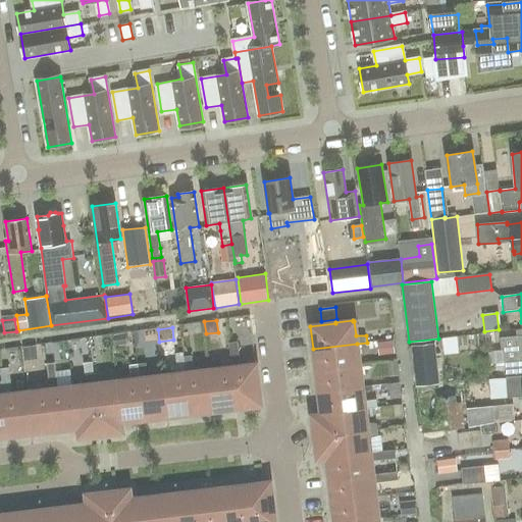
[(125,343),(124,332),(114,334),(115,345),(125,343)]
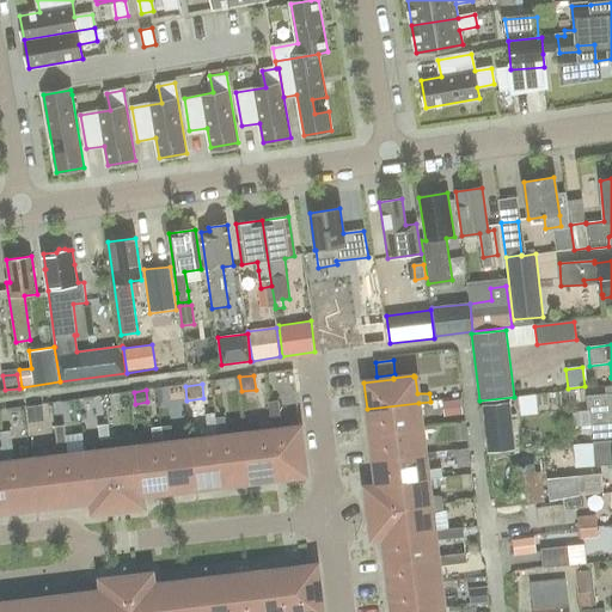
[(611,393),(586,396),(587,409),(605,408),(606,422),(591,423),(592,439),(611,436),(611,393)]
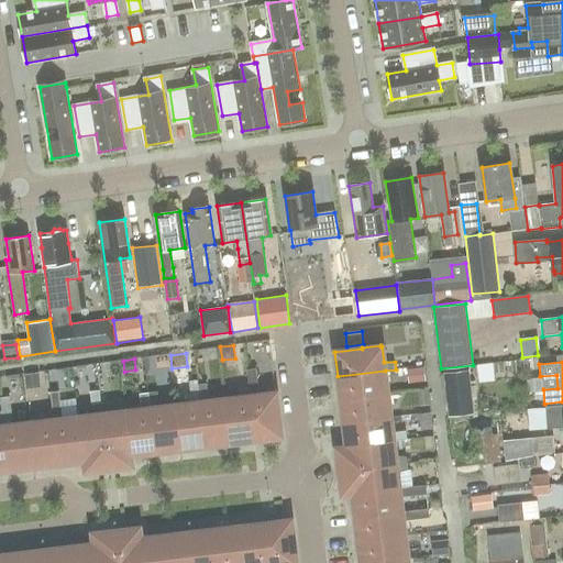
[(497,374),(496,365),(473,366),(473,375),(497,374)]
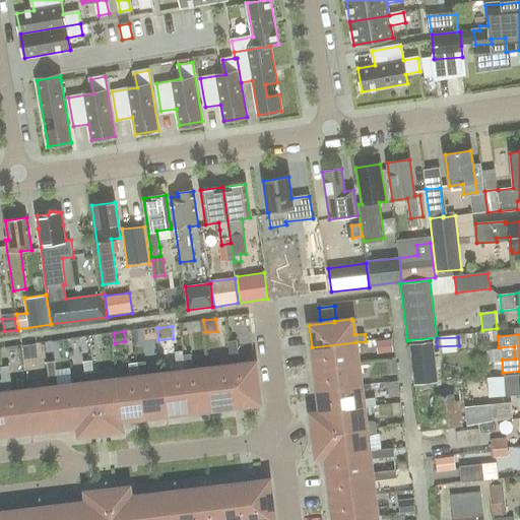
[(380,352),(394,350),(393,338),(379,340),(380,352)]
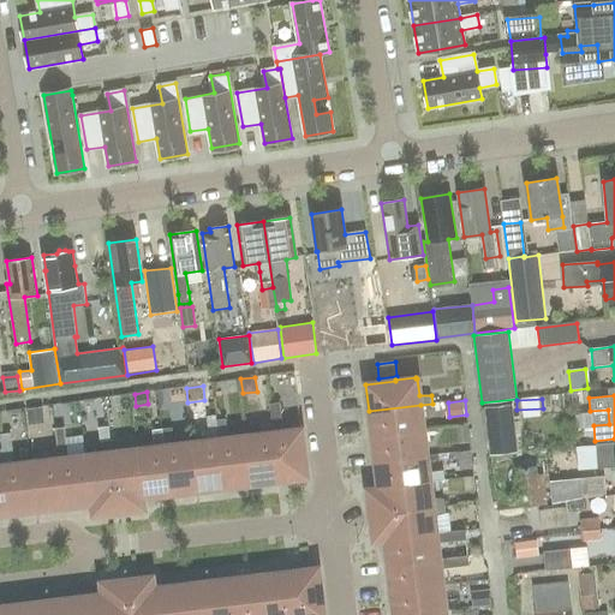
[(304,452),(302,429),(284,431),(280,402),(270,404),(272,421),(274,433),(279,481),(308,478),(306,472),(308,472),(305,452),(304,452)]
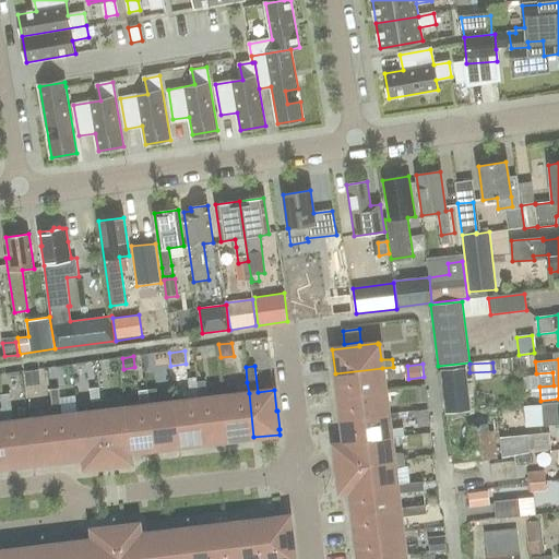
[(385,391),(382,368),(335,373),(339,397),(385,391)]
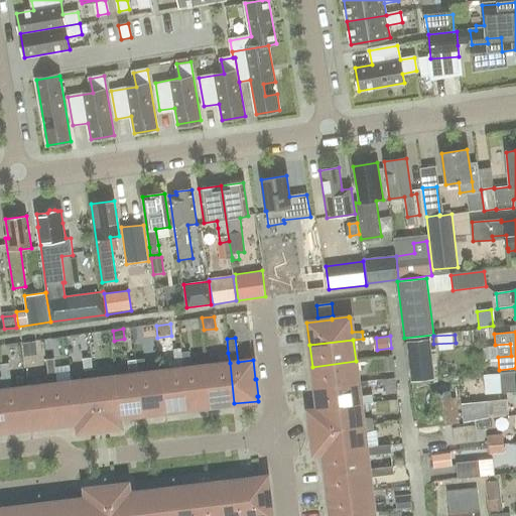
[(23,343),(24,353),(37,351),(36,342),(23,343)]
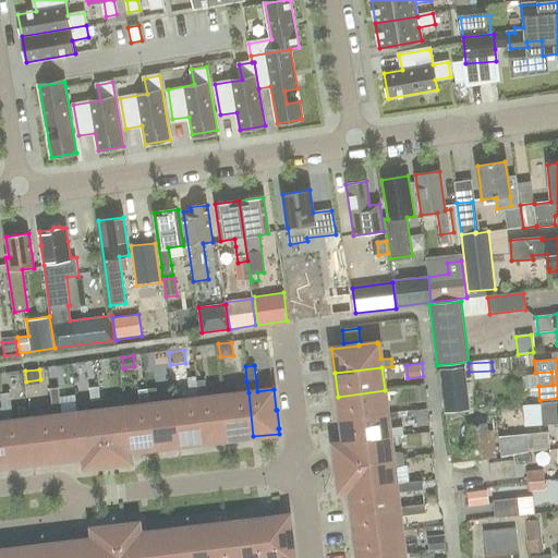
[(440,372),(444,402),(445,414),(465,412),(461,370),(440,372)]
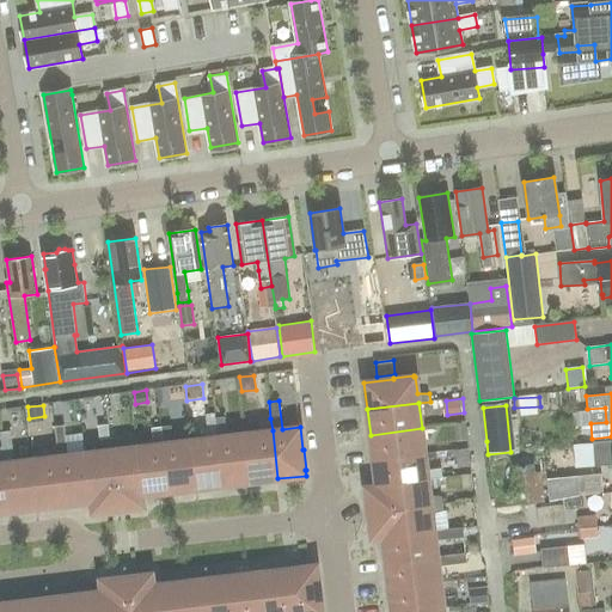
[(264,432),(245,434),(251,482),(277,478),(273,430),(270,418),(262,420),(264,432)]
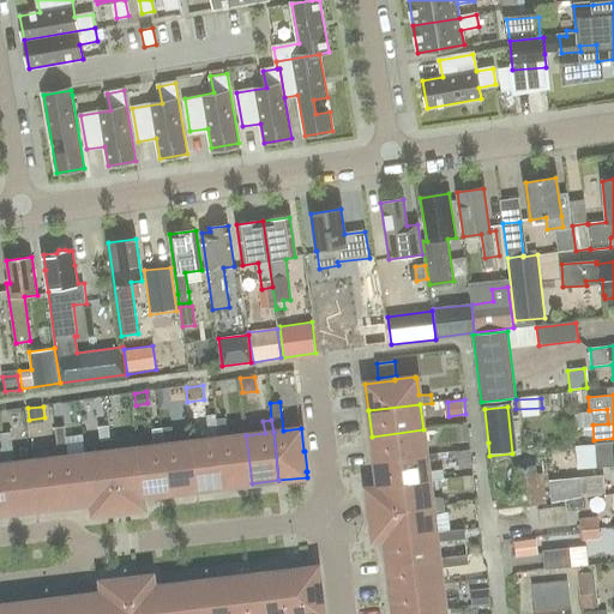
[(468,433),(467,425),(457,426),(458,443),(469,441),(468,433)]
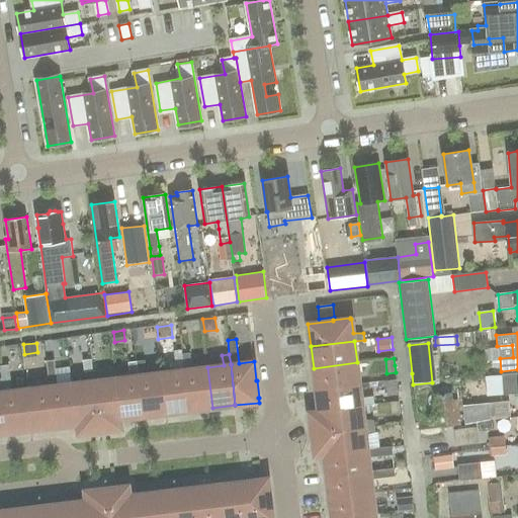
[(91,361),(82,362),(84,372),(86,372),(93,371),(91,361)]
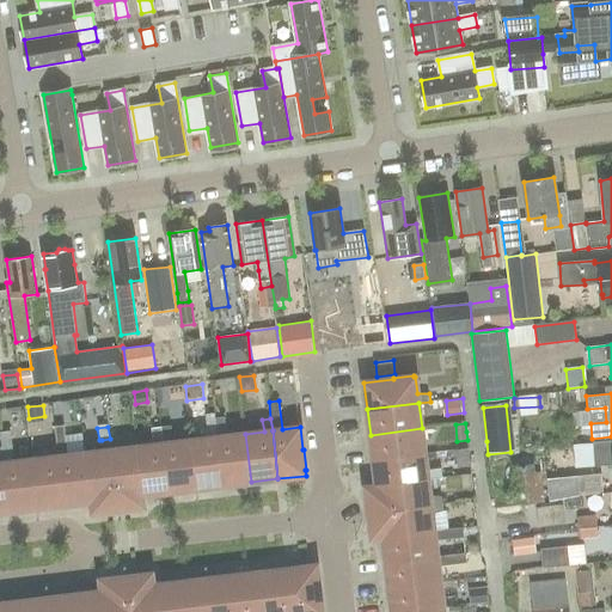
[(424,454),(422,428),(371,435),(373,460),(424,454)]
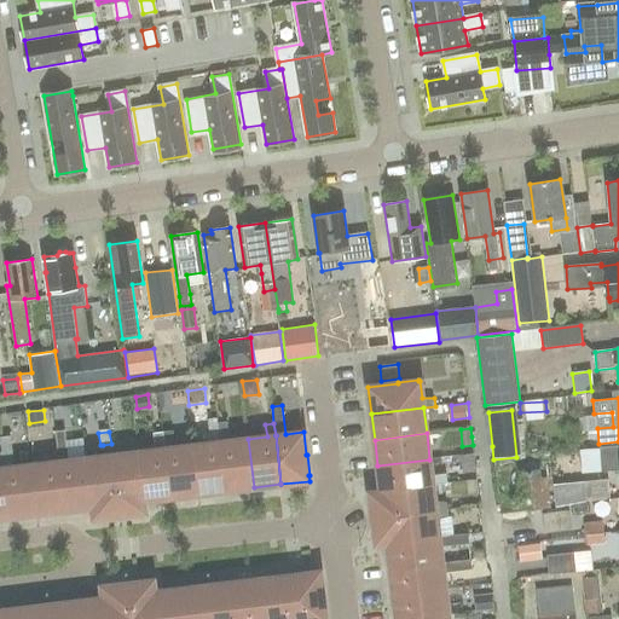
[(11,439),(1,440),(5,469),(10,518),(38,514),(32,466),(15,468),(11,439)]
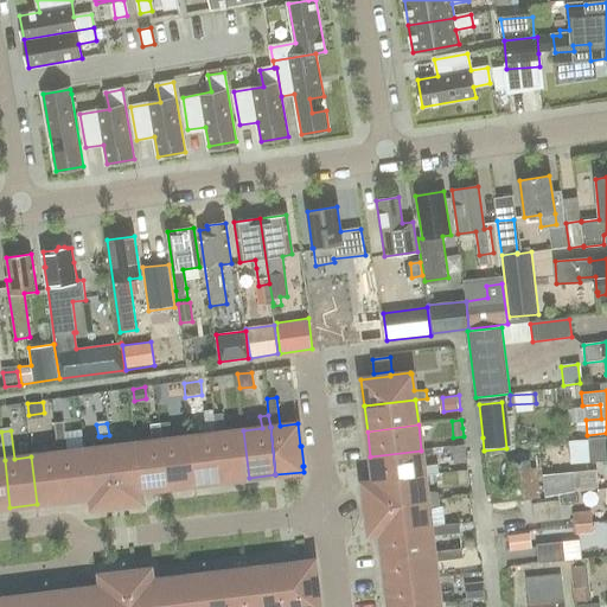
[(249,478),(243,430),(216,433),(222,481),(249,478)]
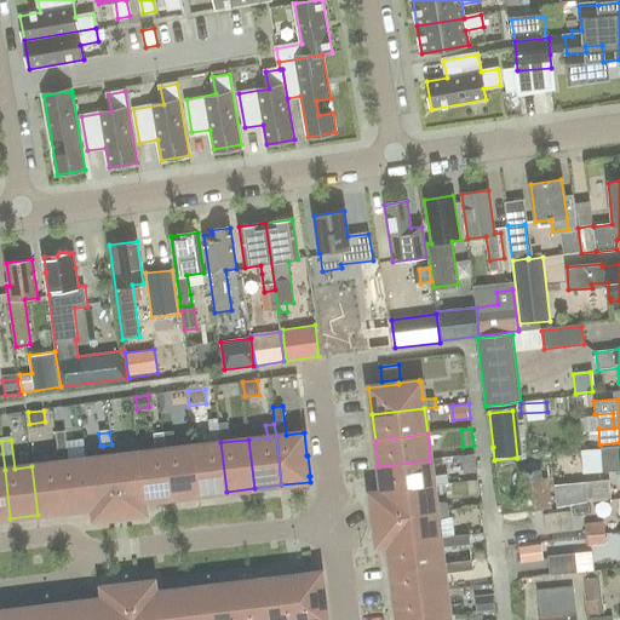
[(227,492),(220,442),(194,446),(199,495),(227,492)]
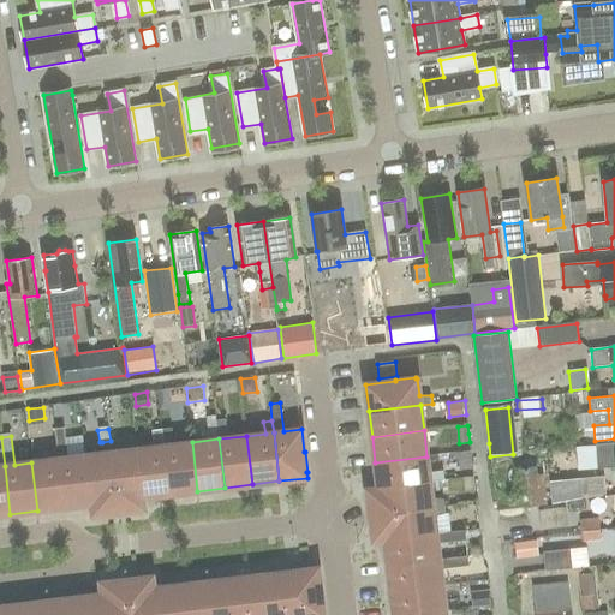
[(143,497),(137,449),(121,452),(118,440),(111,441),(119,512),(144,509),(143,497)]
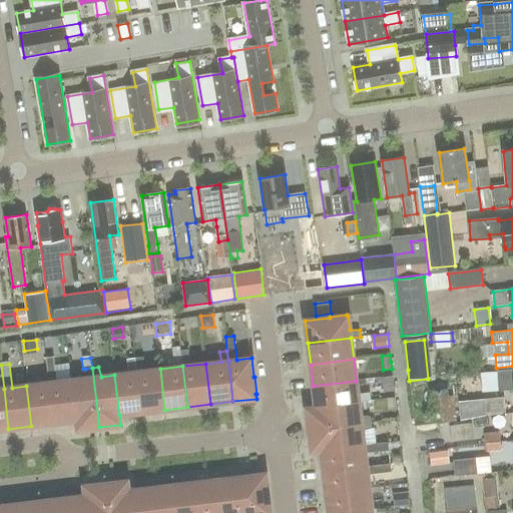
[(99,427),(92,368),(85,369),(85,379),(71,380),(76,420),(78,430),(99,427)]
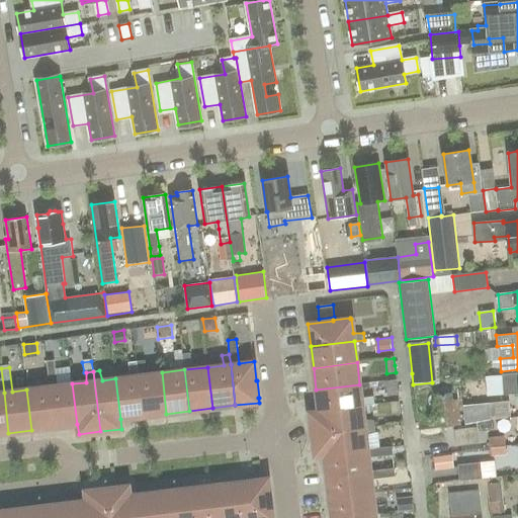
[(166,414),(162,372),(139,375),(144,416),(166,414)]
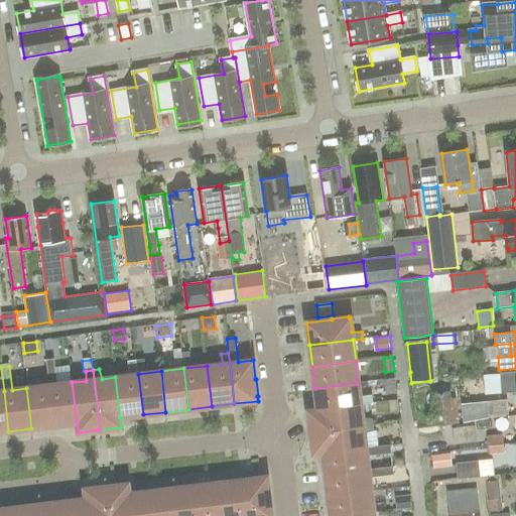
[(515,371),(501,372),(502,392),(515,391),(515,371)]
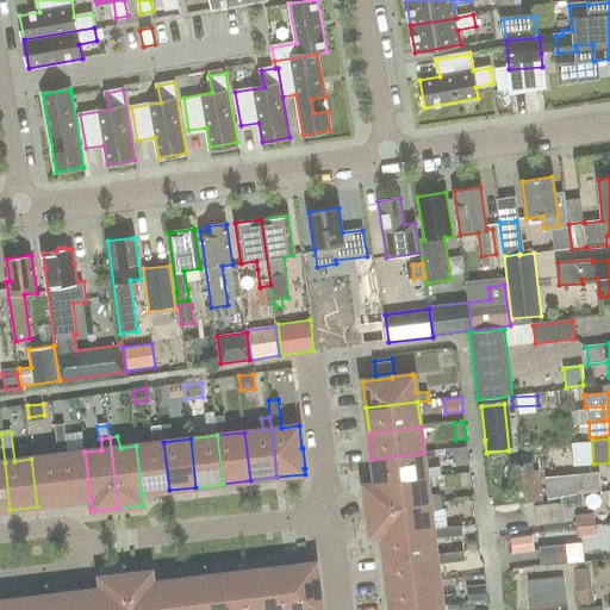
[(169,490),(163,442),(136,446),(142,493),(169,490)]
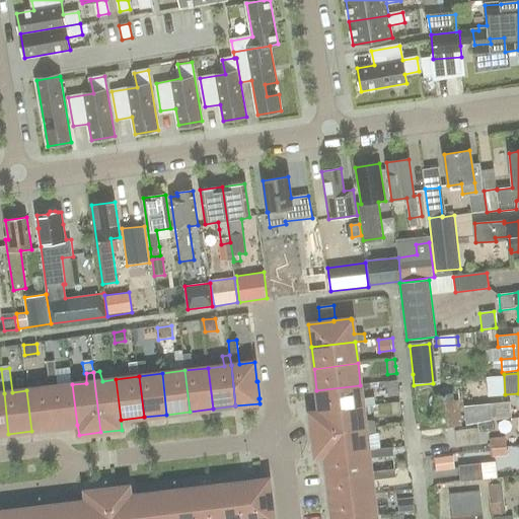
[(0,434),(8,434),(4,393),(3,393),(1,379),(0,378),(0,434)]
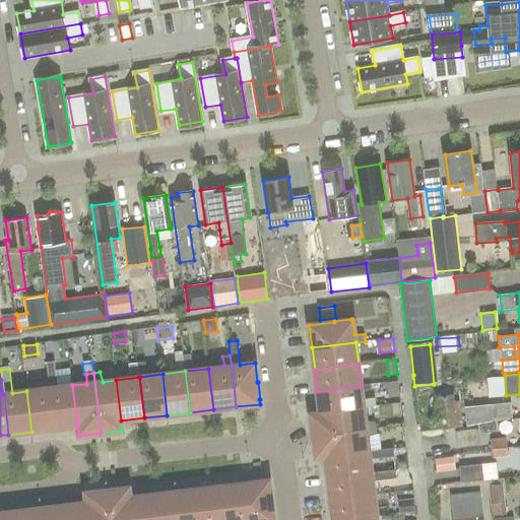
[(398,381),(388,383),(389,391),(399,389),(398,381)]
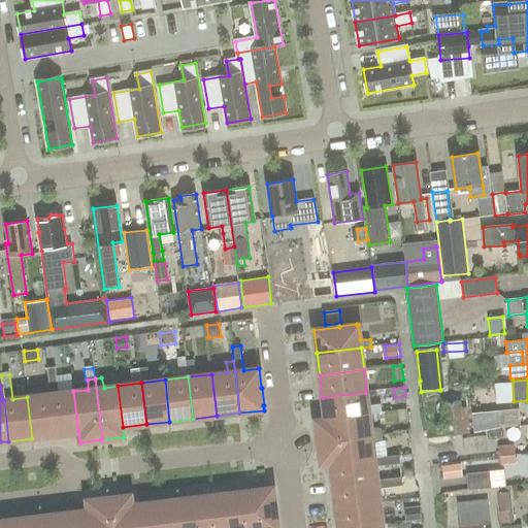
[(78,432),(73,391),(51,394),(56,435),(78,432)]
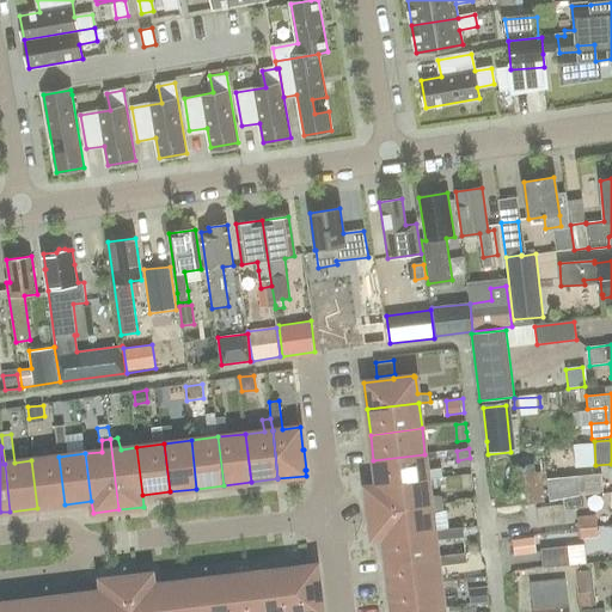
[(428,479),(424,454),(373,460),(377,485),(428,479)]
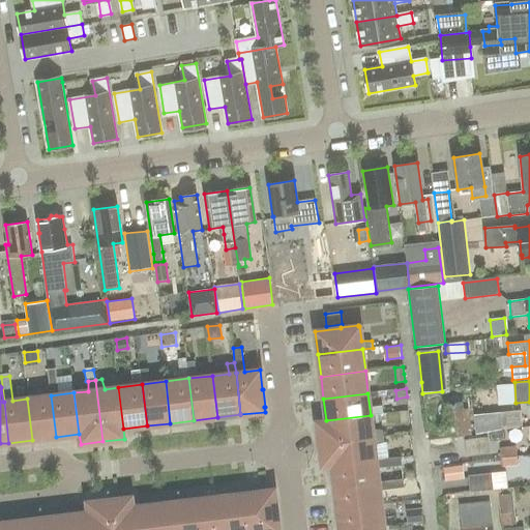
[(51,395),(27,399),(32,440),(56,437),(51,395)]
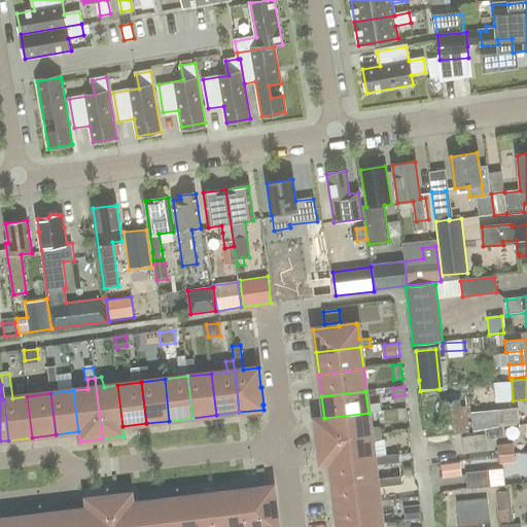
[(447,435),(469,432),(465,407),(460,407),(460,400),(443,402),(447,435)]
